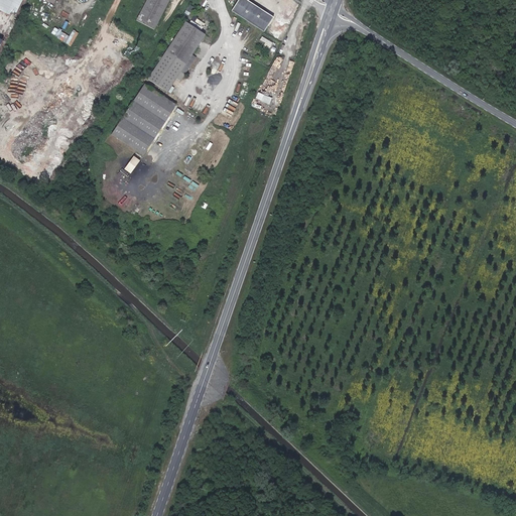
[(0,0),(0,8),(17,17),(24,0),(0,0)]
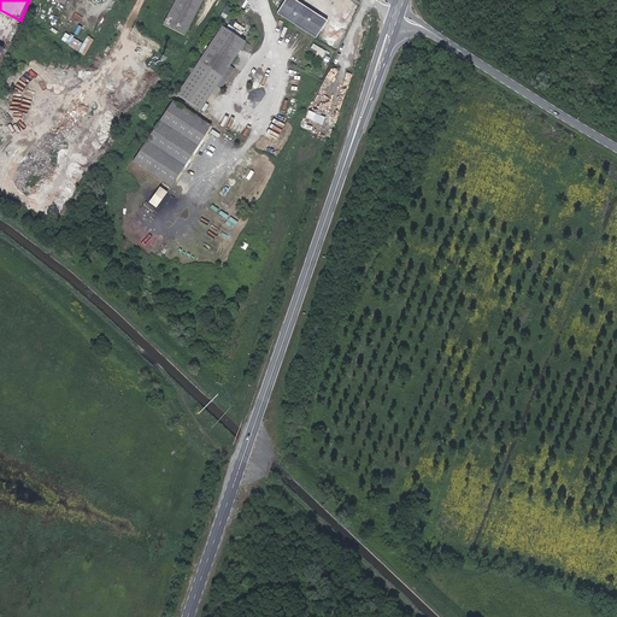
[(203,0),(175,0),(163,24),(184,35),(203,0)]
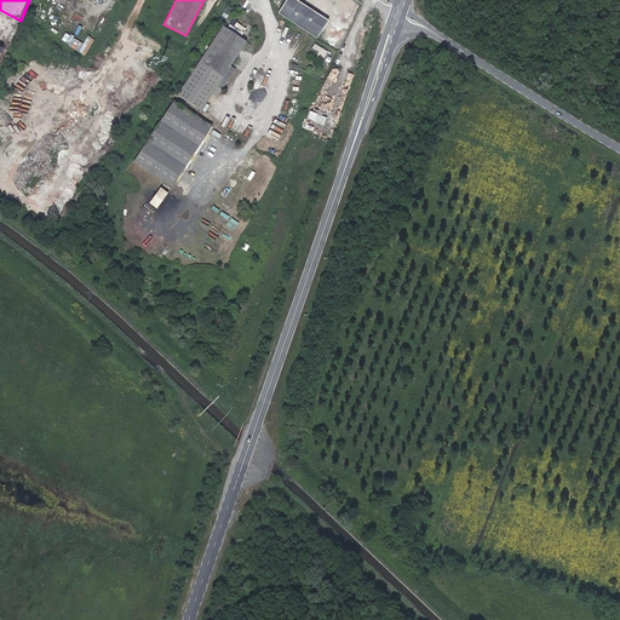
[(329,21),(296,0),(286,0),(277,13),(317,39),(329,21)]
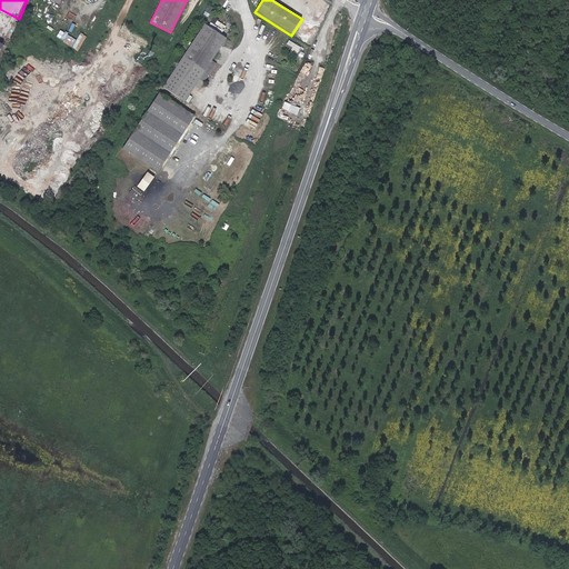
[(215,17),(209,25),(221,33),(223,30),(216,25),(218,21),(219,19),(215,17)]
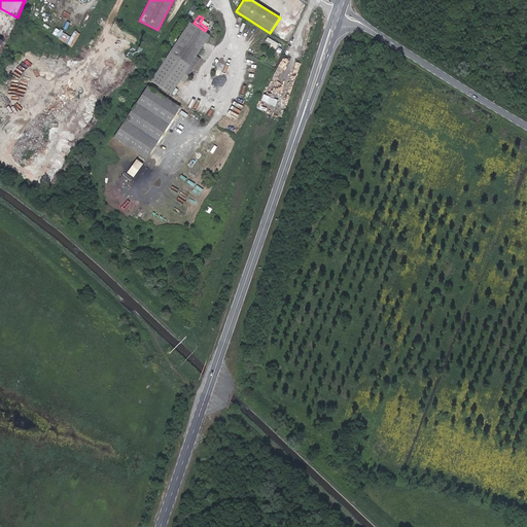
[(197,56),(210,35),(190,23),(151,80),(172,94),(185,73),(189,76),(201,59),(197,56)]
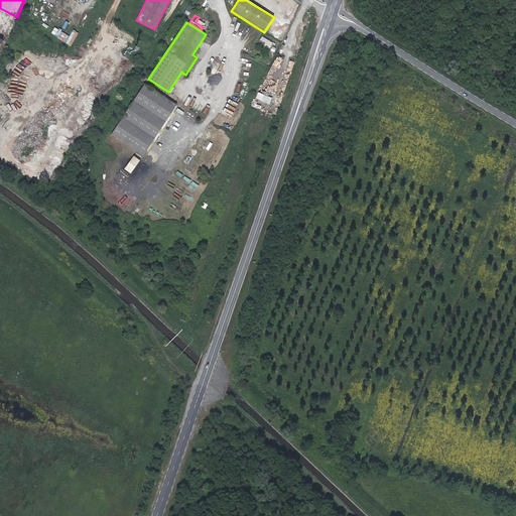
[(51,34),(73,44),(79,32),(73,29),(71,35),(55,27),(51,34)]
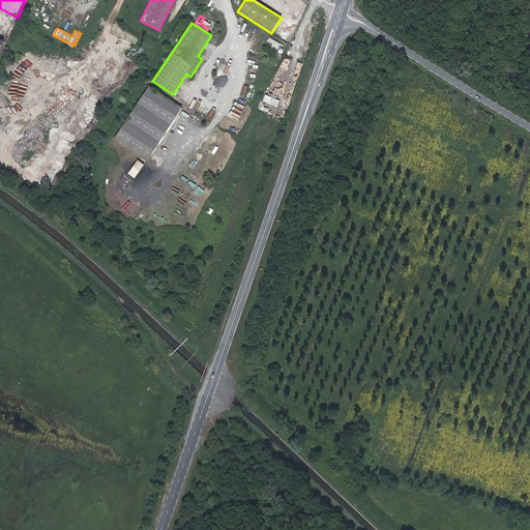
[(131,113),(165,135),(181,109),(148,87),(131,113)]
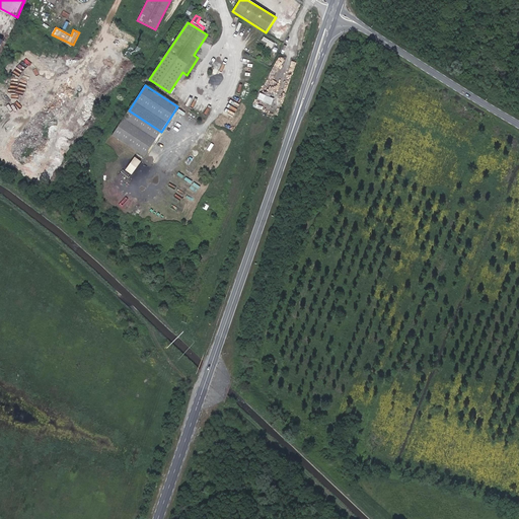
[(274,99),(261,94),(258,100),(263,101),(262,102),(271,105),(274,99)]
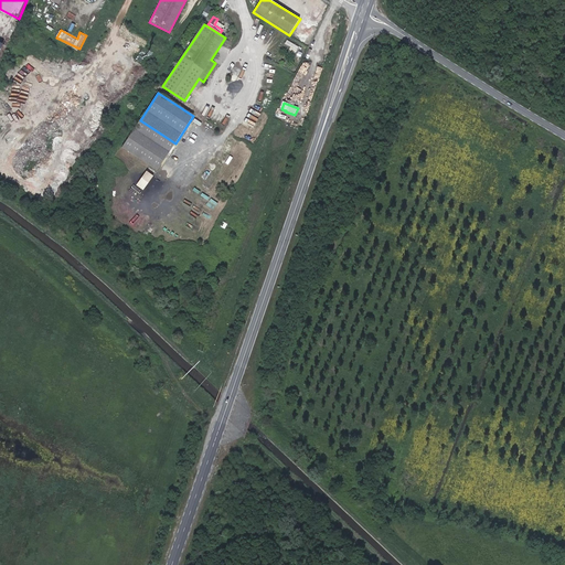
[(157,172),(176,144),(140,120),(121,149),(157,172)]
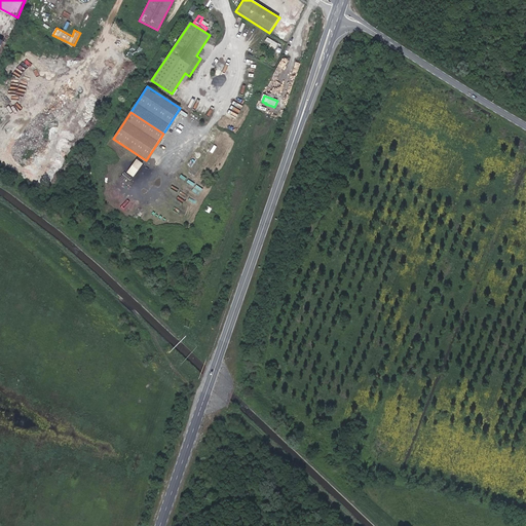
[(138,158),(128,172),(135,177),(145,163),(138,158)]
